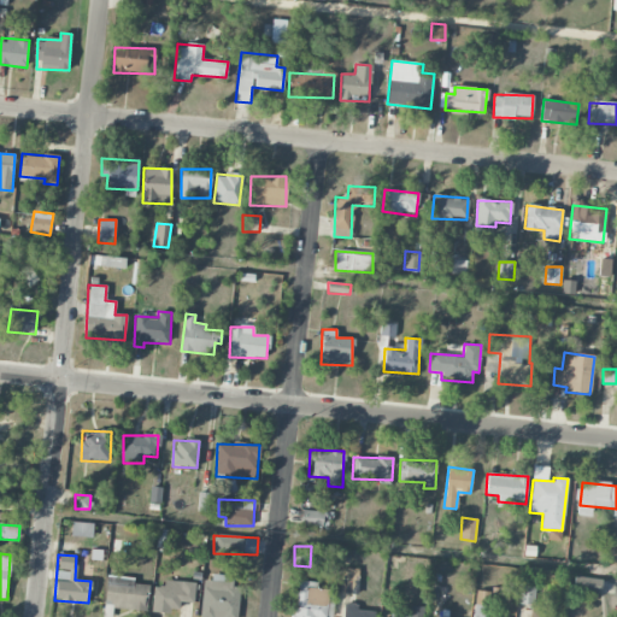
[(341,593),(356,594),(357,569),(342,568),(341,593)]
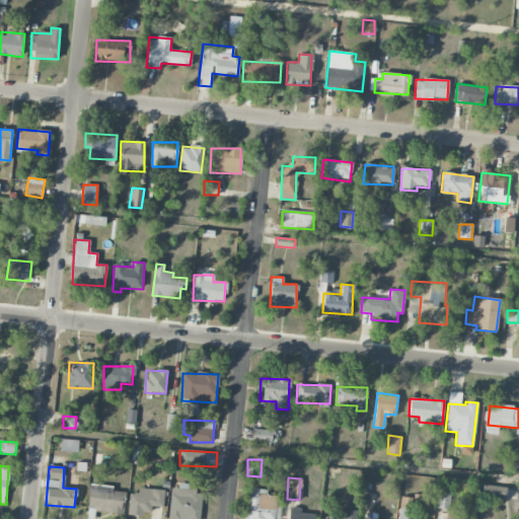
[(172,484),(167,518),(199,518),(203,492),(191,491),(192,487),(172,484)]
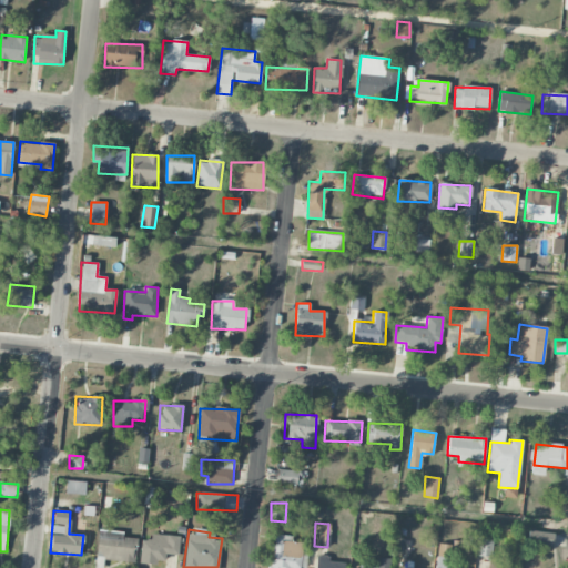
[(123,531),(99,530),(97,559),(134,561),(135,538),(123,538),(123,531)]
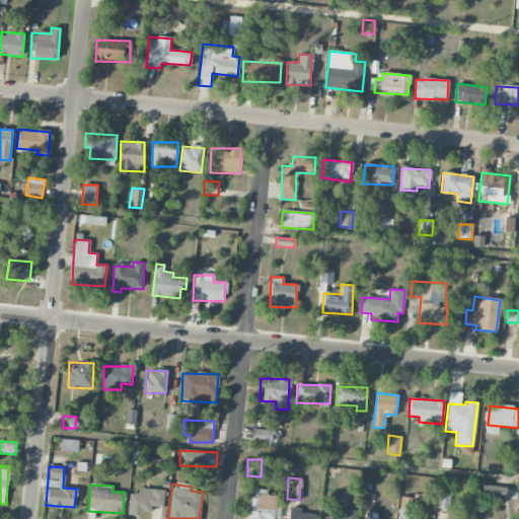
[(507,488),(484,486),(483,498),(505,500),(507,488)]
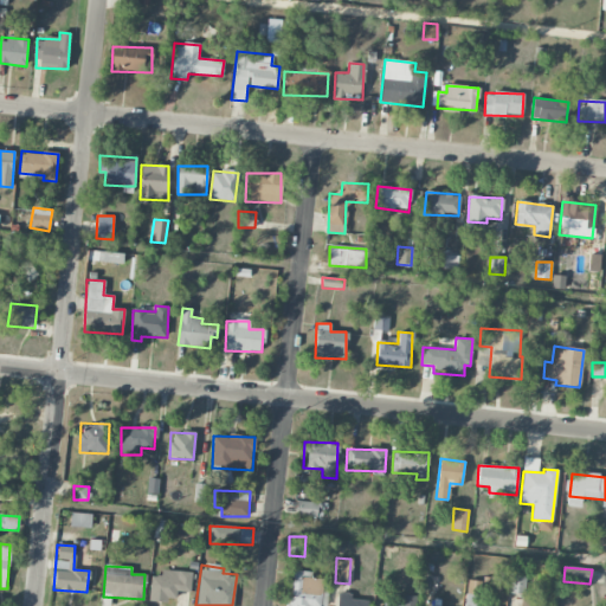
[(192,572),(161,571),(161,577),(150,575),(149,600),(176,601),(176,592),(191,592),(192,572)]
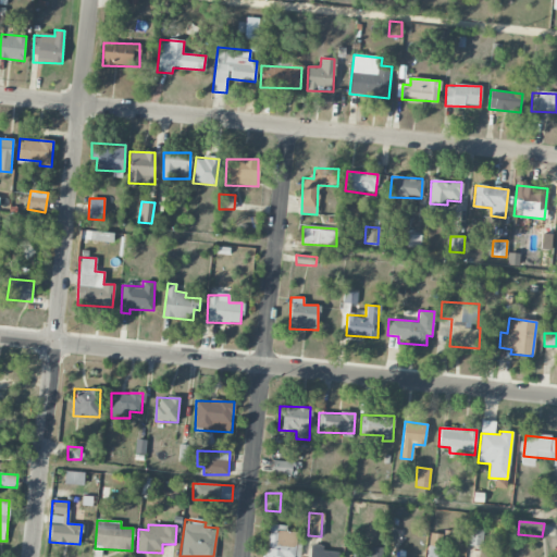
[(286,525),(265,524),(263,556),(295,556),(297,532),(286,531),(286,525)]
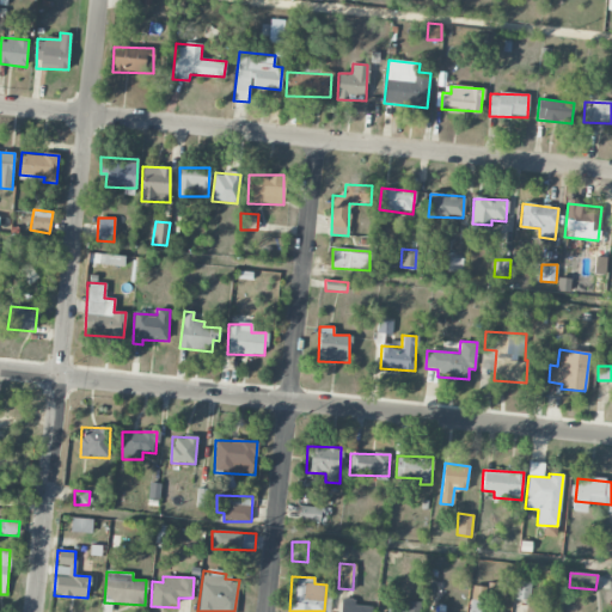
[(513,599),(530,601),(532,582),(515,581),(513,599)]
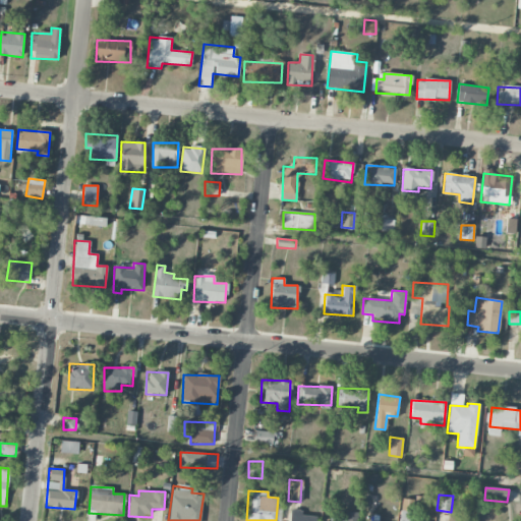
[(400,520),(411,520),(412,500),(401,499),(400,520)]
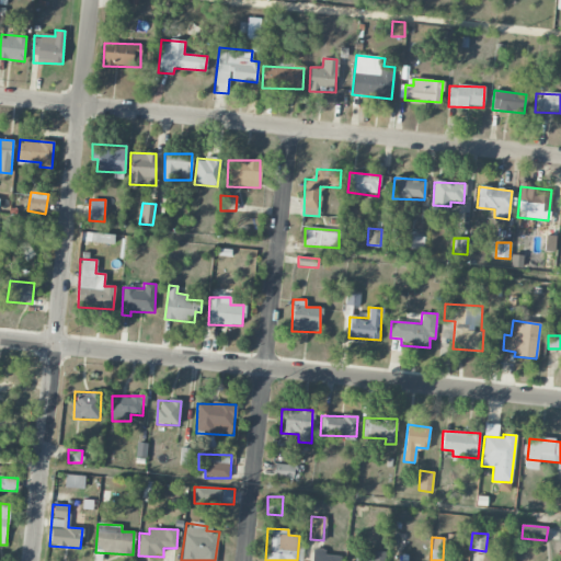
[(340,560),(340,556),(324,556),(324,549),(312,548),(311,560),(340,560)]
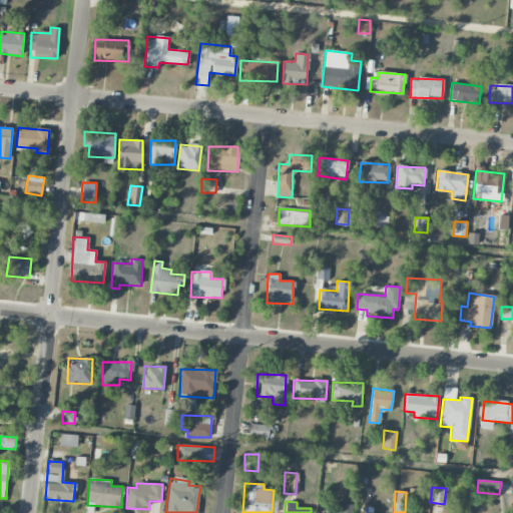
[(351,512),(351,504),(341,504),(340,512),(351,512)]
